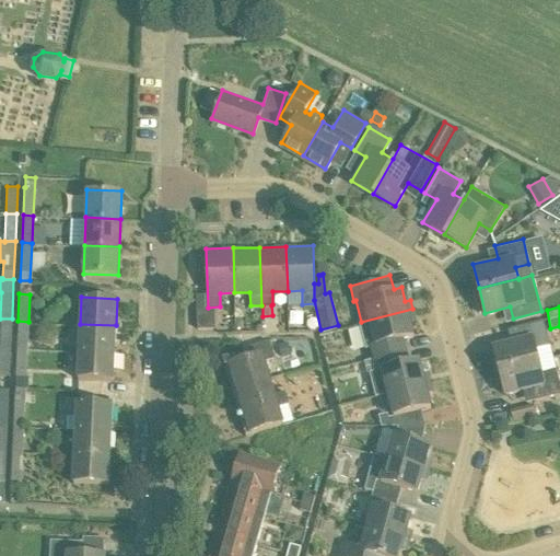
[(412,309),(361,322),(359,322),(365,346),(370,345),(370,343),(375,340),(375,343),(413,334),(410,320),(415,319),(412,309)]
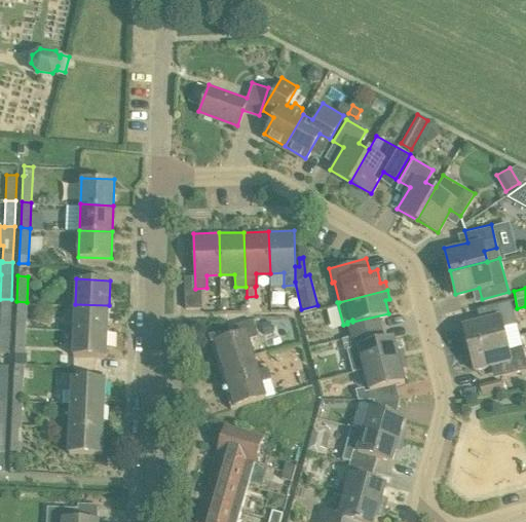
[(0,324),(9,325),(11,299),(0,299),(0,301),(0,324)]
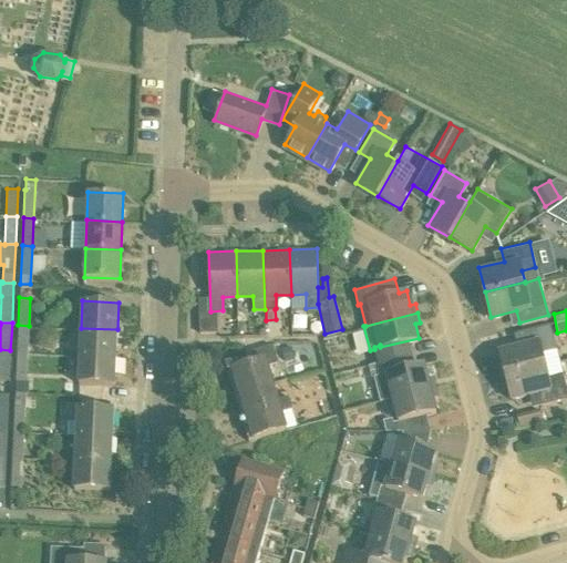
[(505,374),(545,364),(542,350),(556,347),(549,323),(522,329),(524,341),(498,348),(505,374)]
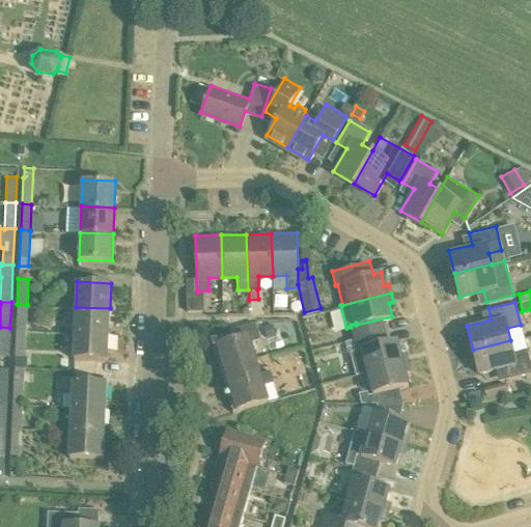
[(25,330),(27,305),(17,304),(16,329),(25,330)]
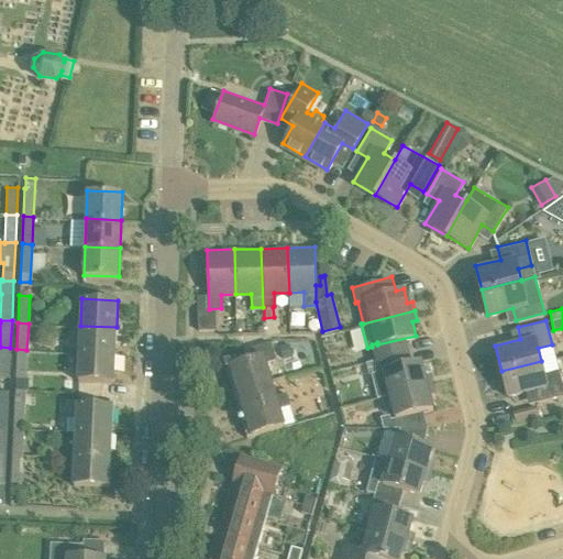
[(114,353),(117,327),(80,326),(79,352),(114,353)]
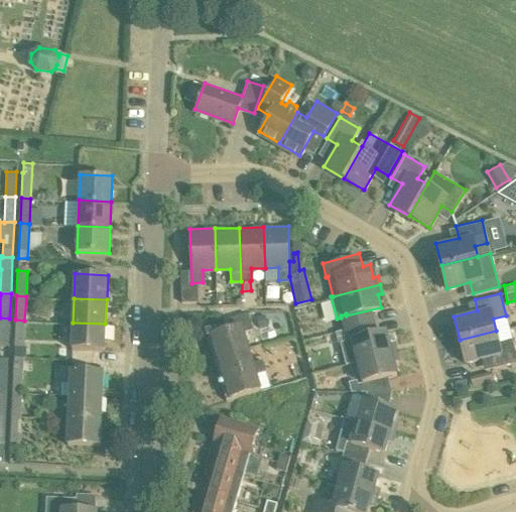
[(219,356),(248,347),(244,331),(253,328),(248,311),(229,317),(232,328),(212,334),(219,356)]
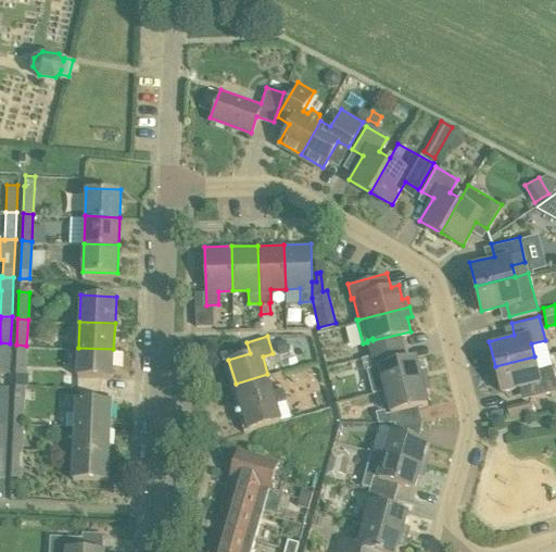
[(0,380),(9,381),(10,343),(0,342),(0,380)]
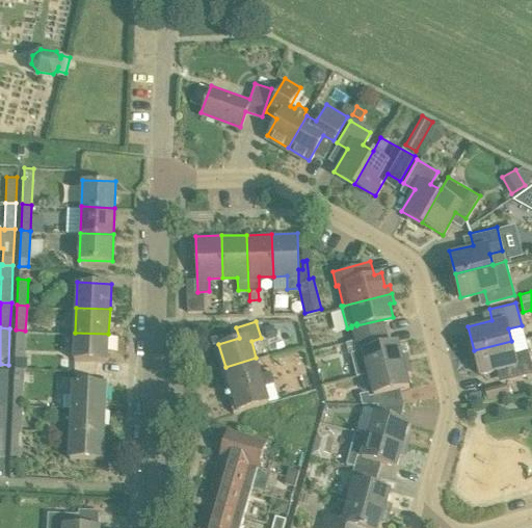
[(24,355),(25,331),(16,330),(14,367),(24,367),(26,367),(26,355),(24,355)]
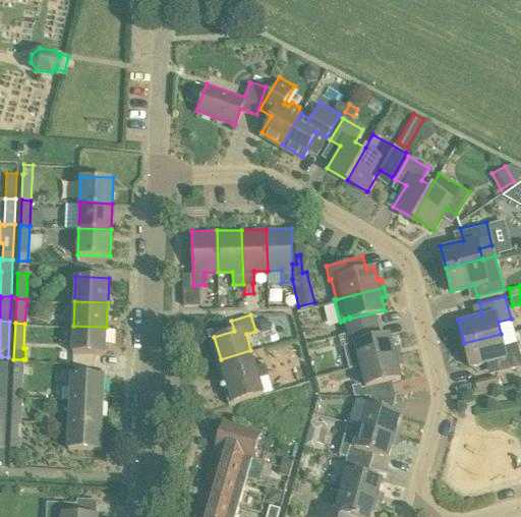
[(105,352),(106,327),(73,326),(72,350),(105,352)]
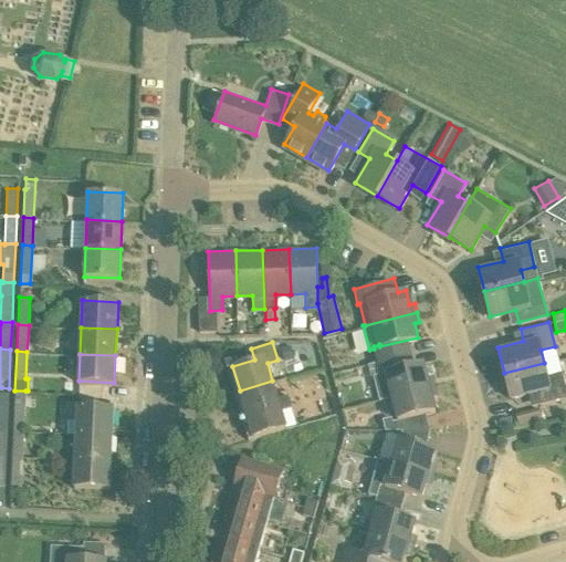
[(391,395),(435,384),(432,375),(427,376),(423,362),(386,371),(386,372),(380,374),(380,372),(373,374),(379,398),(391,395)]
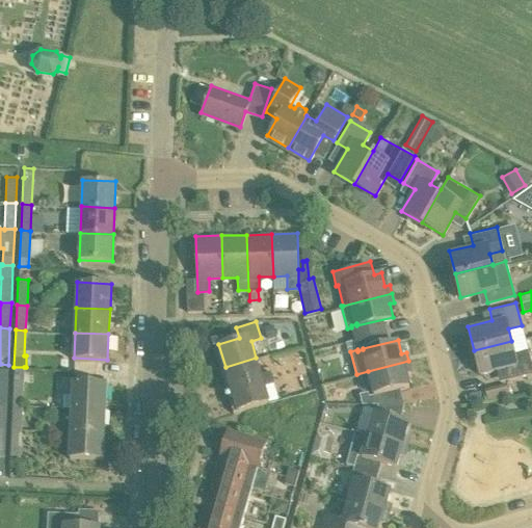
[(511,341),(474,350),(479,372),(505,366),(507,378),(531,371),(531,364),(528,348),(513,351),(511,341)]
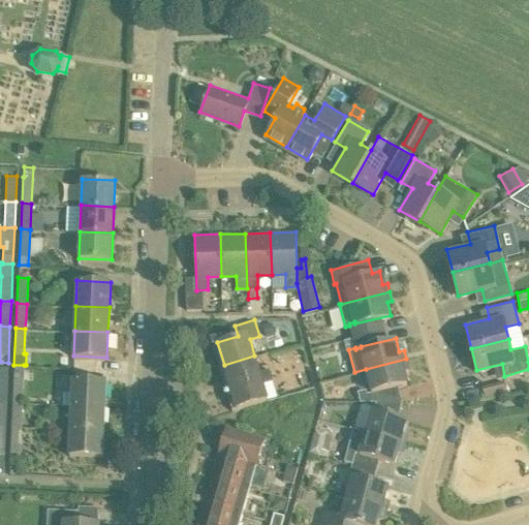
[(230,387),(271,374),(269,367),(259,370),(254,356),(224,365),(230,387)]
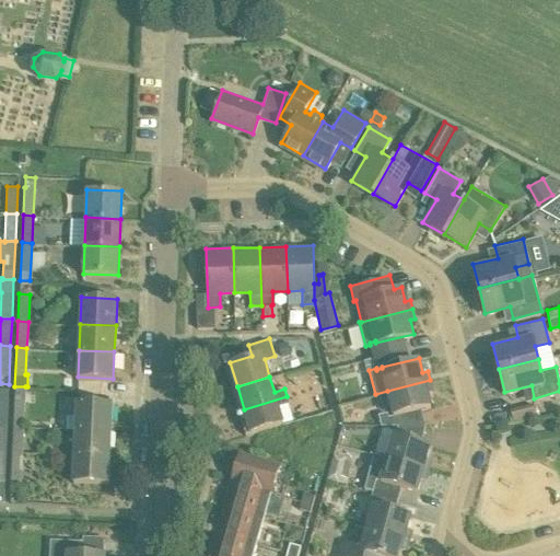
[(387,391),(393,414),(431,405),(428,391),(432,390),(430,380),(387,391)]
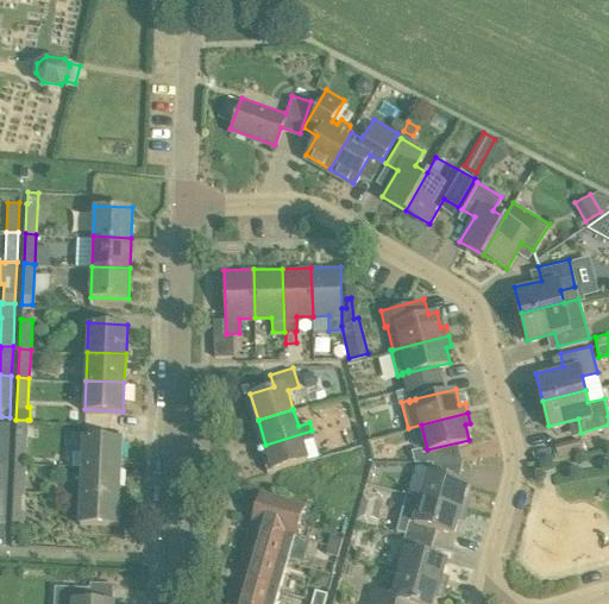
[(26,463),(27,420),(16,420),(14,461),(26,463)]
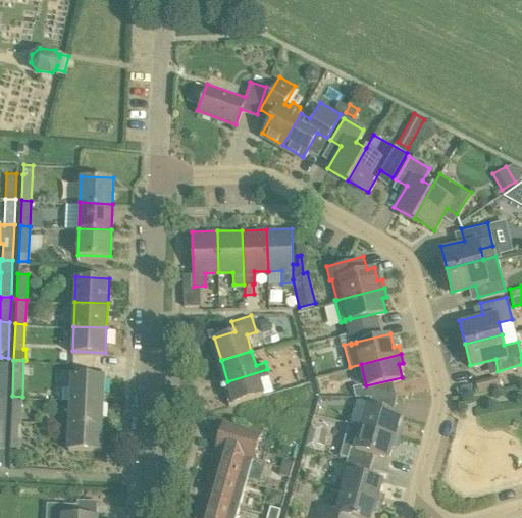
[(267,369),(227,381),(233,402),(264,393),(259,377),(268,374),(267,369)]
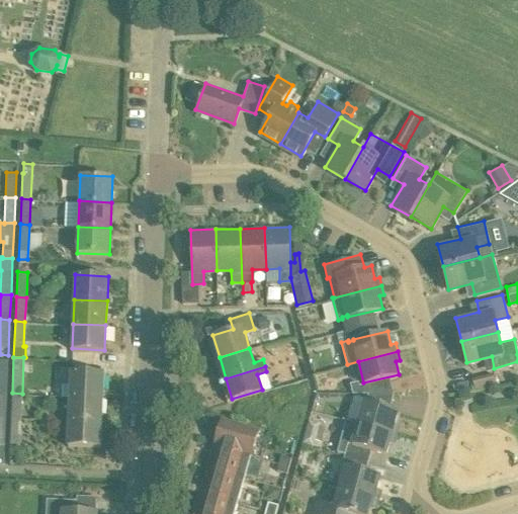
[(70,397),(102,398),(103,372),(71,370),(70,397)]
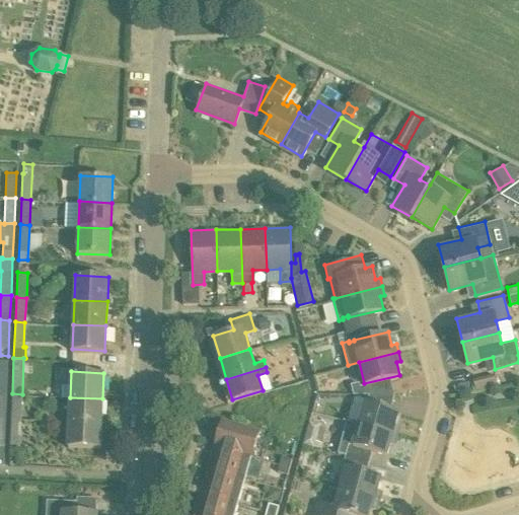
[(21,419),(22,394),(12,393),(11,418),(21,419)]
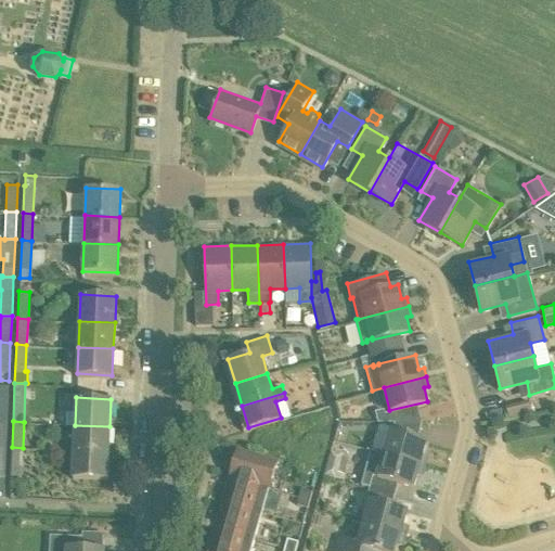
[(108,451),(110,426),(75,425),(74,450),(108,451)]
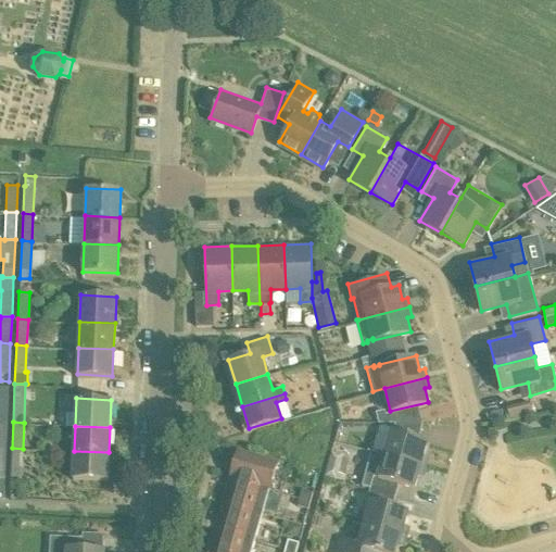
[(383,453),(426,464),(428,455),(424,454),(428,440),(390,429),(383,452),(383,453)]
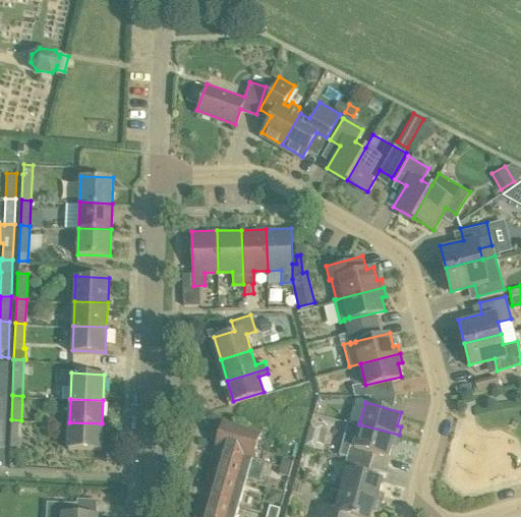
[(20,445),(21,420),(11,419),(10,444),(20,445)]
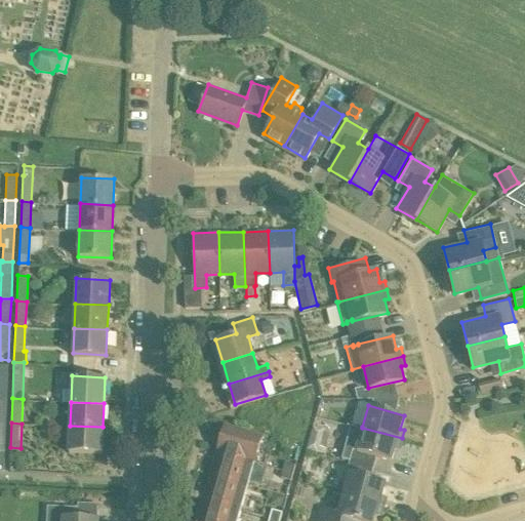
[(324,452),(326,445),(319,443),(324,426),(313,423),(306,447),(324,452)]
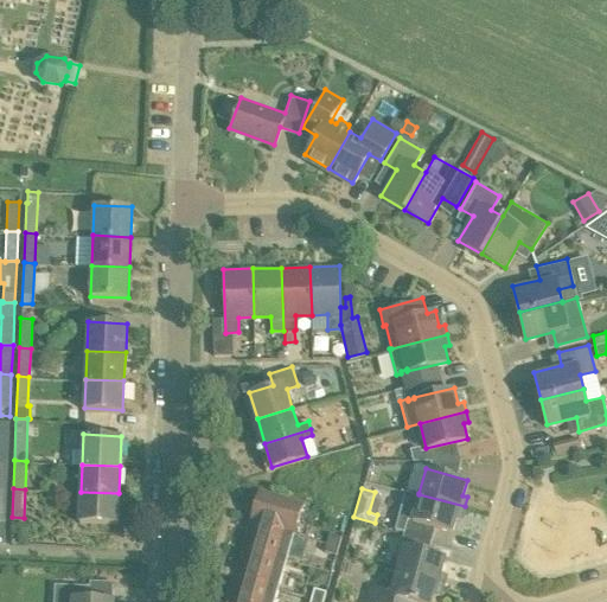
[(251,518),(294,530),(302,501),(260,490),(251,518)]
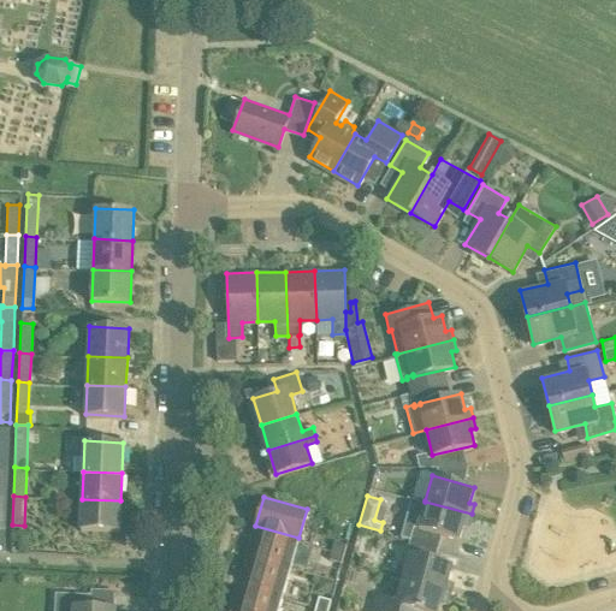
[(425,502),(425,500),(410,497),(400,535),(410,539),(413,526),(418,527),(460,538),(463,523),(469,525),(472,514),(425,502)]
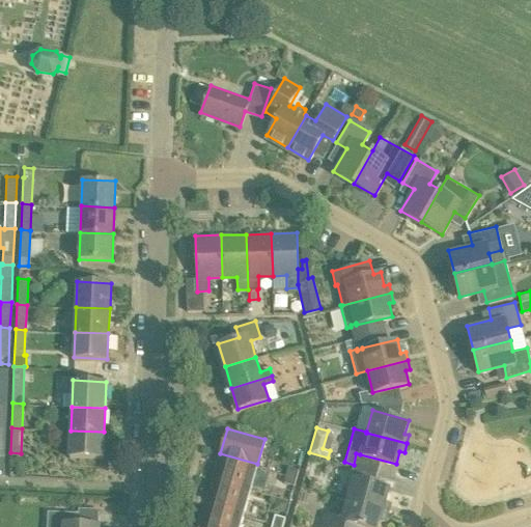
[(103,456),(104,432),(71,431),(70,455),(103,456)]
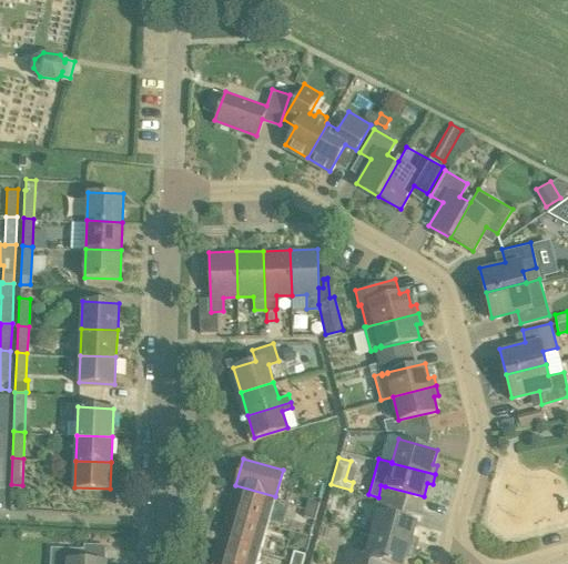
[(269,522),(275,496),(235,485),(227,511),(269,522)]
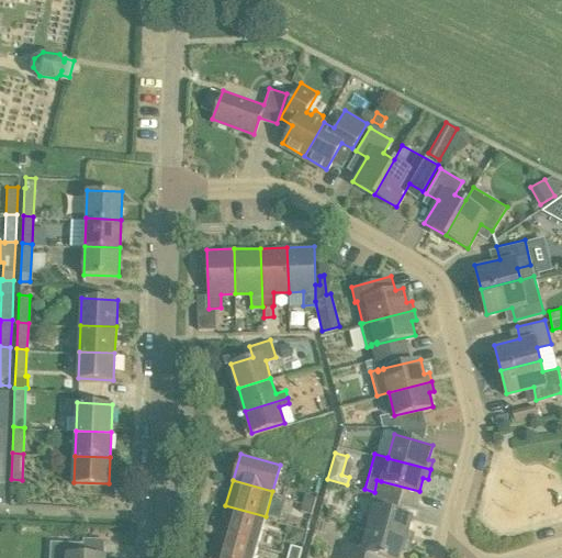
[(312,512),(316,495),(304,492),(300,509),(312,512)]
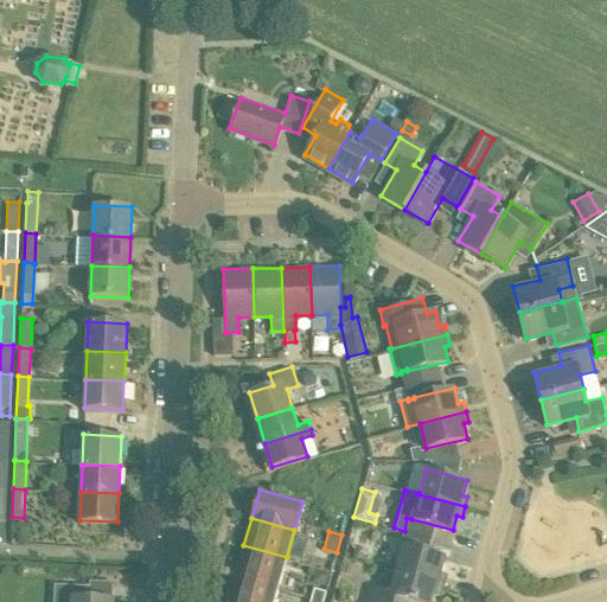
[(279,586),(287,557),(243,545),(235,574),(279,586)]
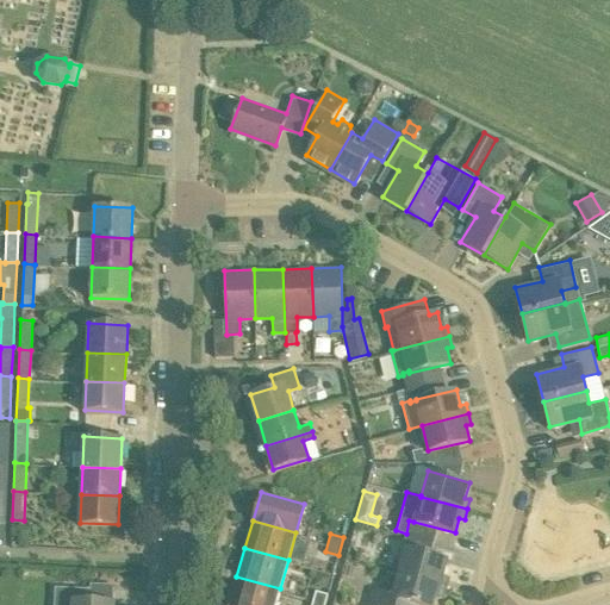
[(399,573),(446,586),(448,575),(443,574),(448,559),(406,548),(399,573)]
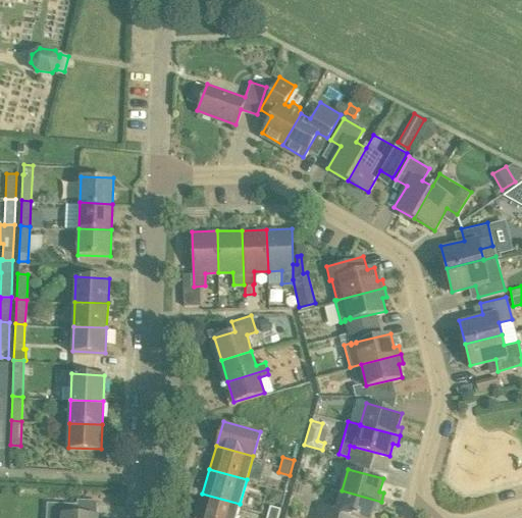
[(379,510),(381,502),(342,490),(337,508),(319,502),(314,517),(371,517),(374,509),(379,510)]
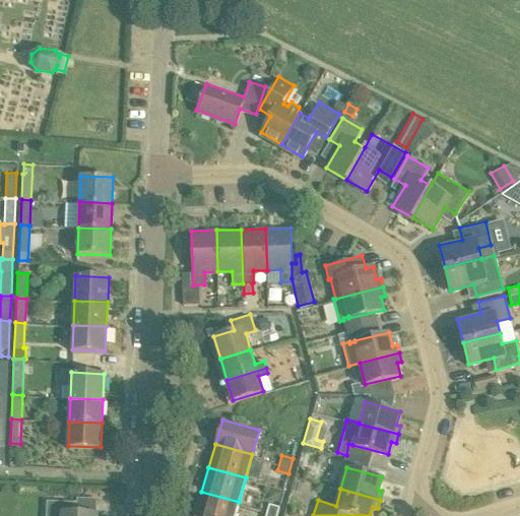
[(197,515),(234,515),(239,502),(201,492),(195,515),(197,515)]
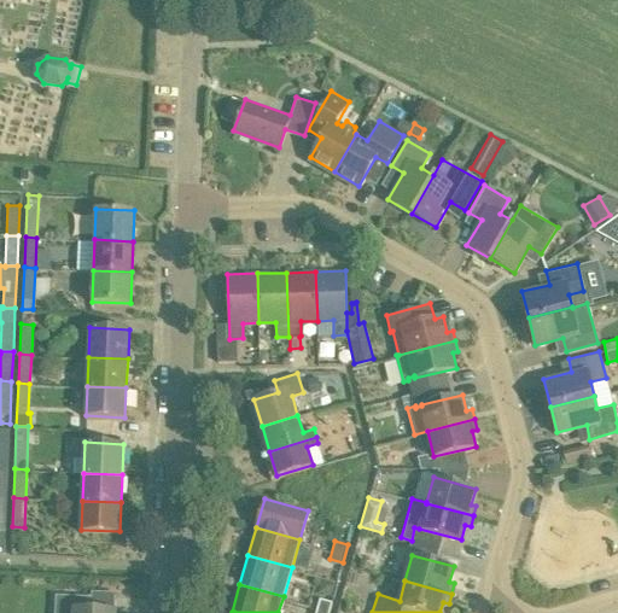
[(116,612),(117,611),(89,609),(91,594),(54,593),(53,612),(116,612)]
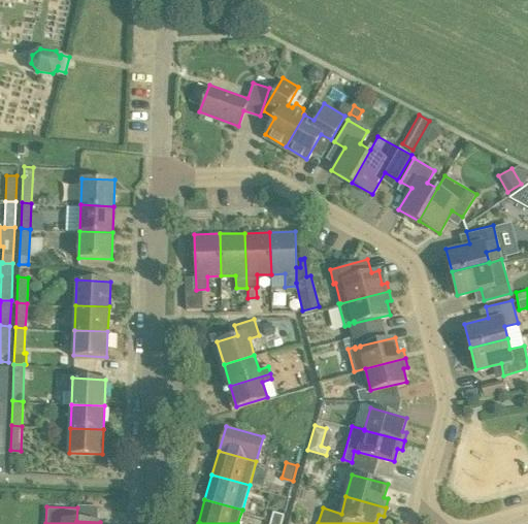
[(279,523),(284,513),(272,510),(268,523),(279,523)]
